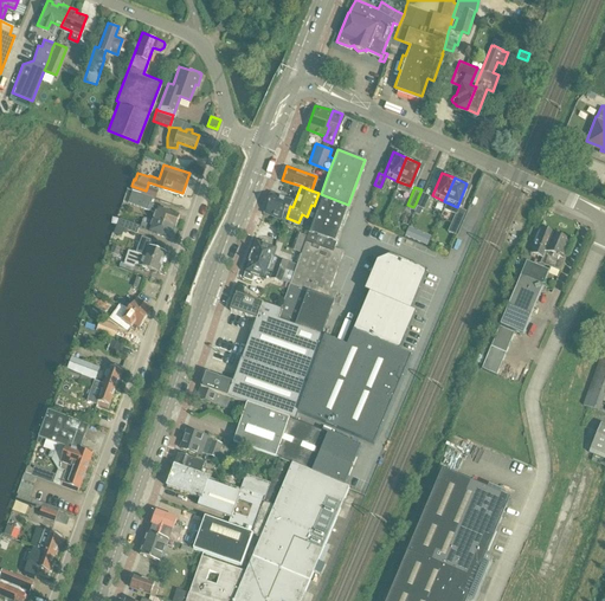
[(128,199),(156,209),(153,217),(175,225),(180,212),(150,201),(153,195),(133,188),(128,199)]
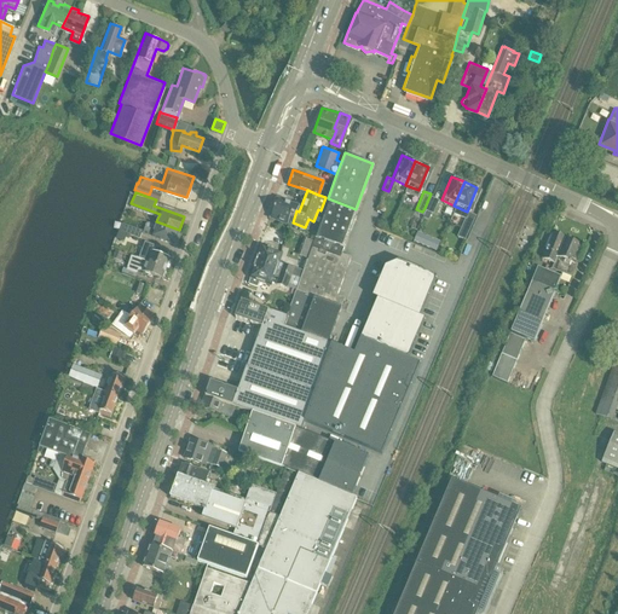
[(431,193),(425,208),(432,210),(438,197),(431,193)]
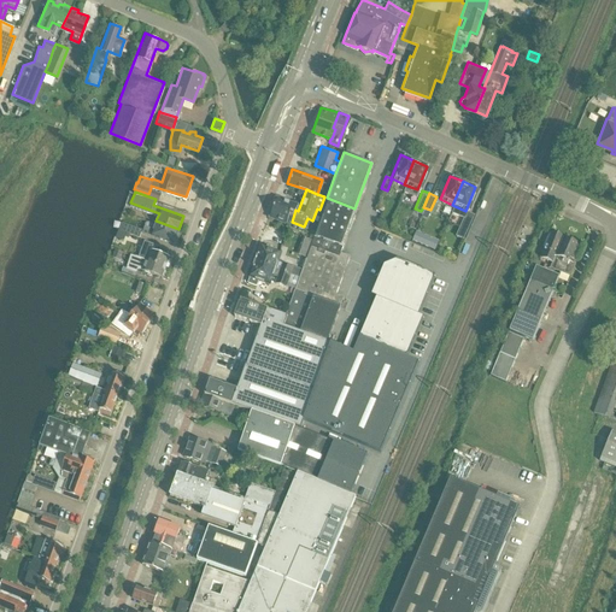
[(271,204),(268,213),(292,222),(295,210),(293,210),(295,205),(275,198),(273,205),(271,204)]
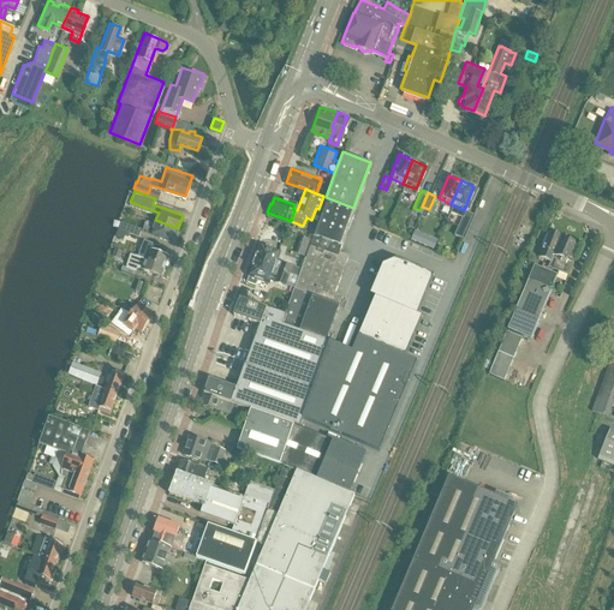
[(353,208),(326,197),(303,256),(322,263),(327,250),(337,253),(338,250),(353,208)]
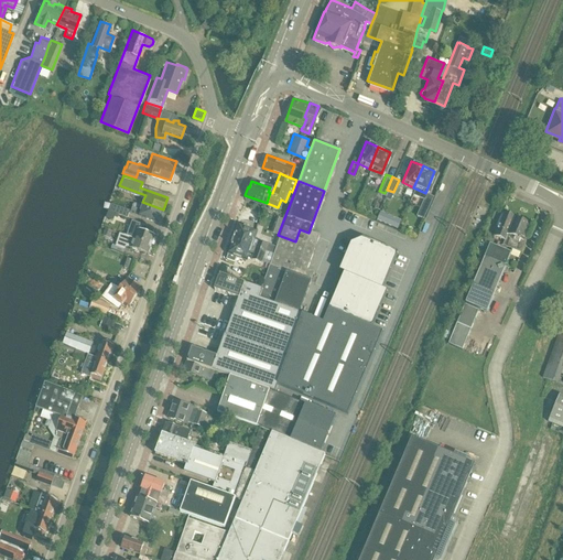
[(417,213),(422,216),(431,195),(425,193),(417,213)]
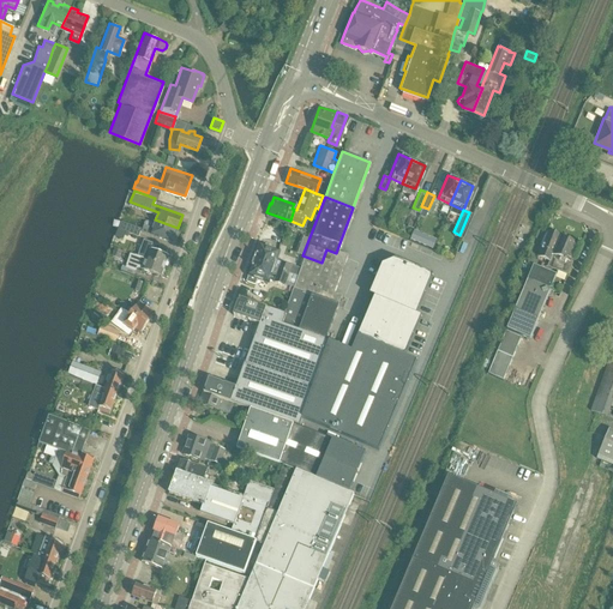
[(136,223),(121,218),(119,225),(133,231),(136,223)]
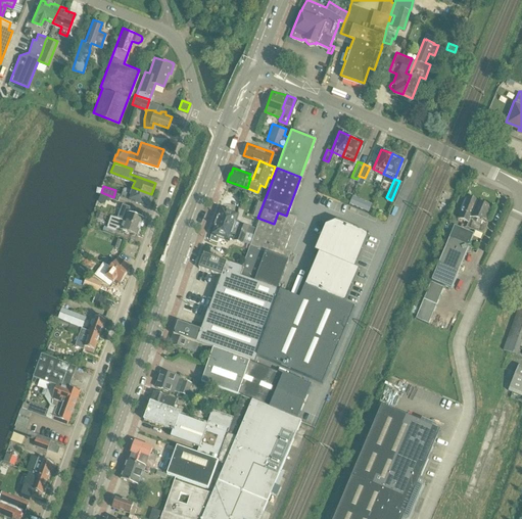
[(130,192),(124,190),(122,195),(147,204),(151,194),(132,187),(130,192)]
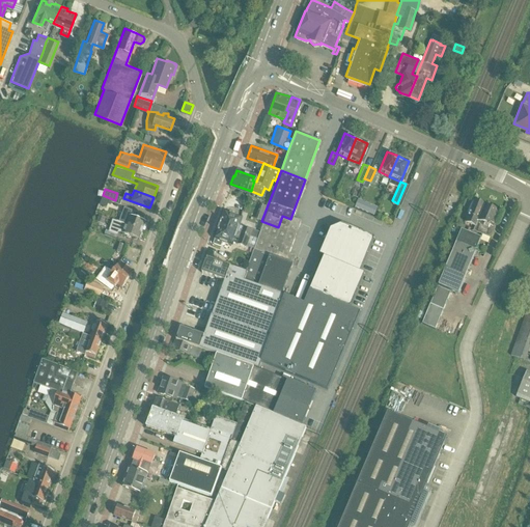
[(357,196),(354,204),(373,213),(378,204),(357,196)]
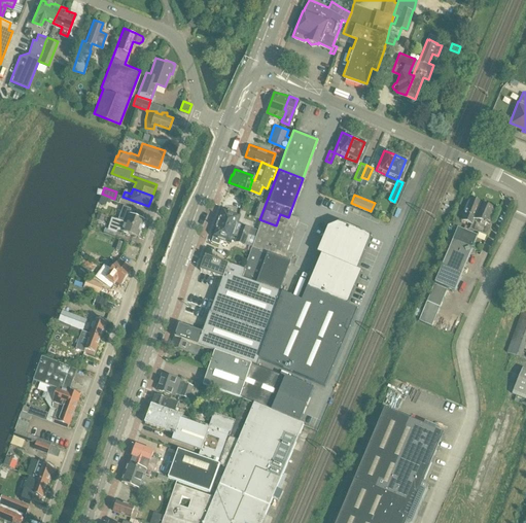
[(463,218),(470,221),(471,221),(480,201),(481,201),(481,200),(470,195),(460,219),(462,220),(463,218)]
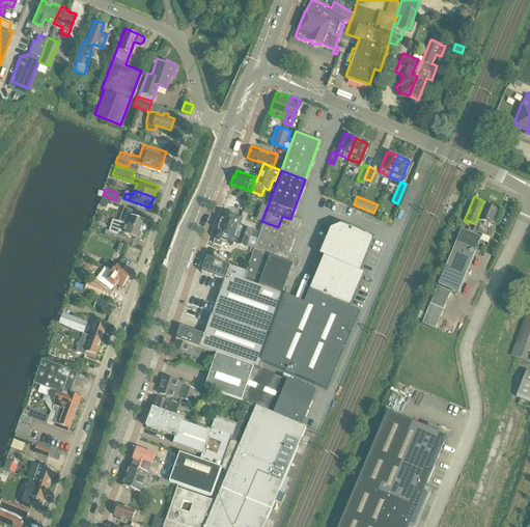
[(475,223),(474,223),(473,228),(490,236),(494,224),(492,223),(498,207),(491,204),(490,202),(487,201),(485,202),(484,202),(483,202),(475,223)]
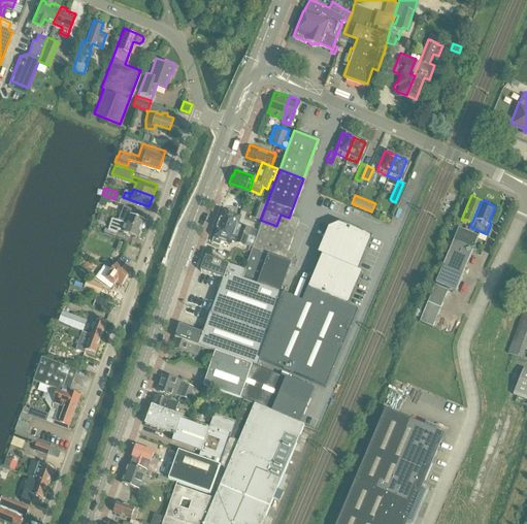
[(129,211),(127,216),(117,211),(114,217),(117,218),(141,226),(144,218),(142,217),(144,210),(132,206),(131,209),(133,209),(132,213),(129,211)]
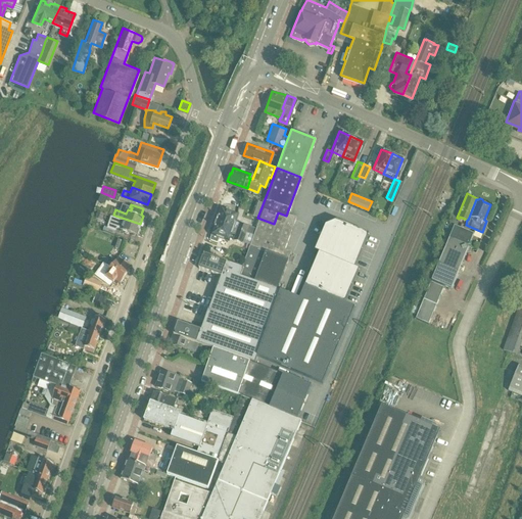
[(237,214),(220,207),(216,220),(232,226),(237,214)]
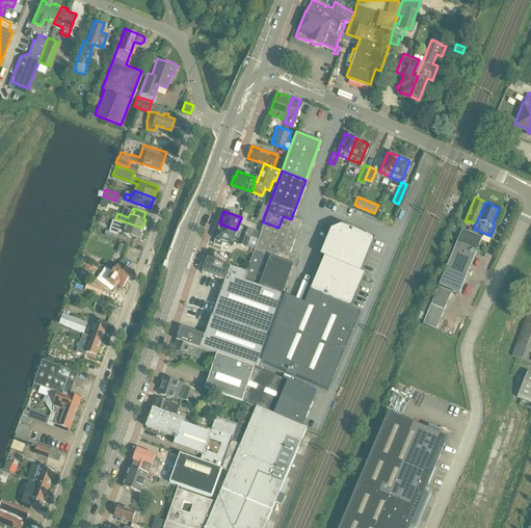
[(96,218),(103,220),(105,214),(98,212),(96,218)]
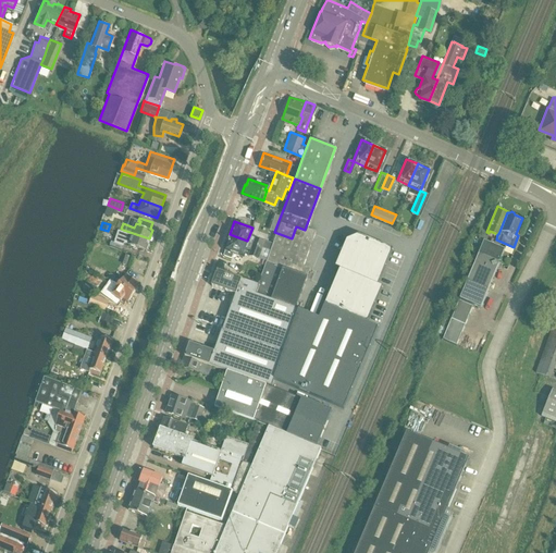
[(292,238),(274,232),(262,266),(304,282),(308,268),(300,266),(313,230),(306,226),(305,230),(296,226),(292,238)]
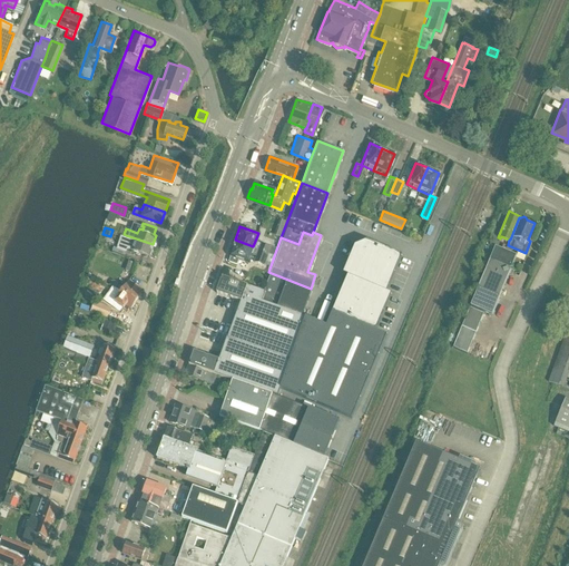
[(153,244),(126,235),(124,234),(120,233),(116,245),(125,249),(126,245),(150,254),(153,244)]
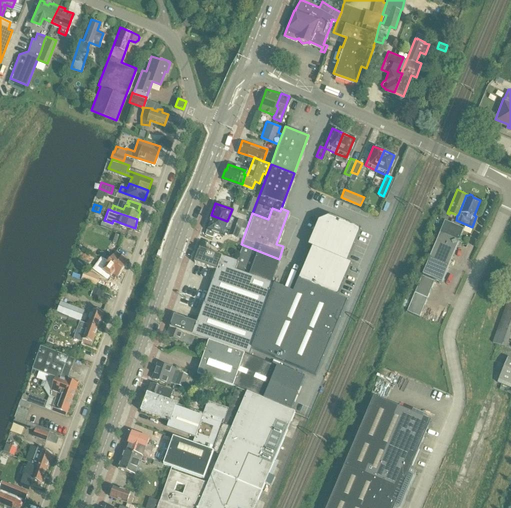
[(317,218),(307,243),(311,245),(311,244),(346,259),(360,226),(329,213),(317,218)]
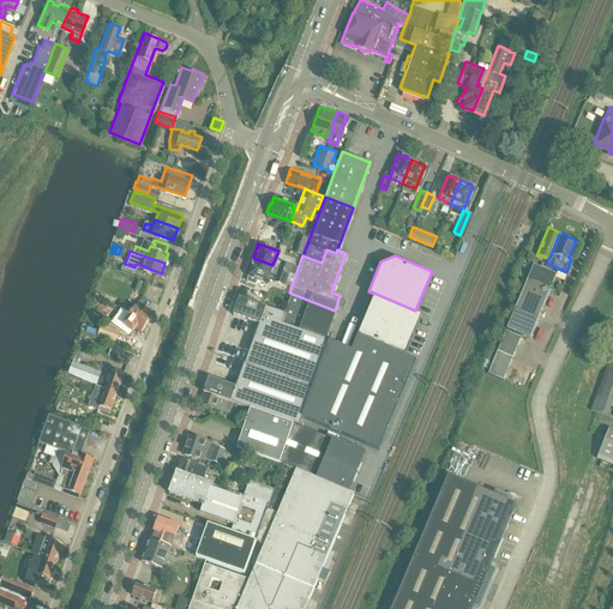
[(271,272),(276,273),(274,279),(282,283),(287,271),(277,267),(272,265),(253,258),(247,273),(248,273),(247,278),(254,282),(257,276),(268,281),(271,272)]
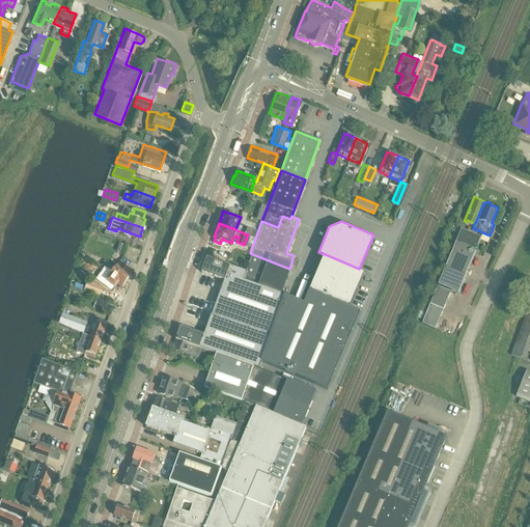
[(250,228),(242,225),(240,231),(248,234),(250,228)]
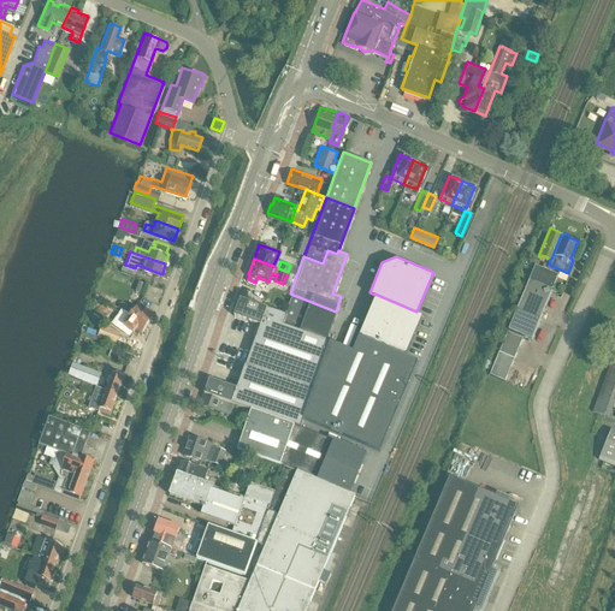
[(539,265),(533,262),(528,277),(534,279),(539,265)]
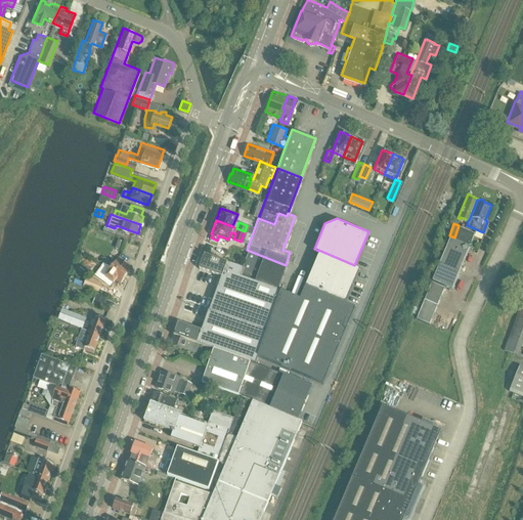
[(474,231),(459,225),(454,237),(469,244),(474,231)]
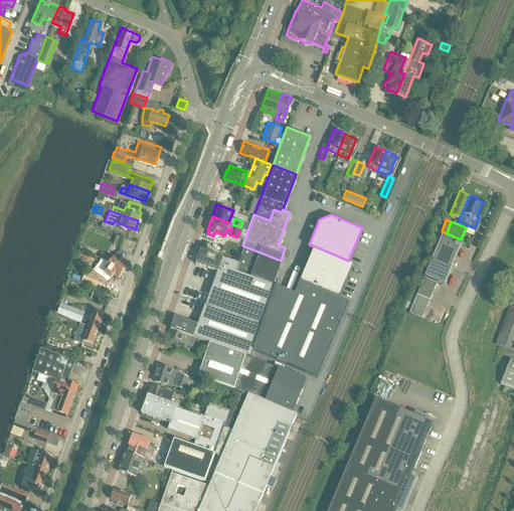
[(447,233),(442,231),(423,274),(444,282),(461,239),(447,233)]
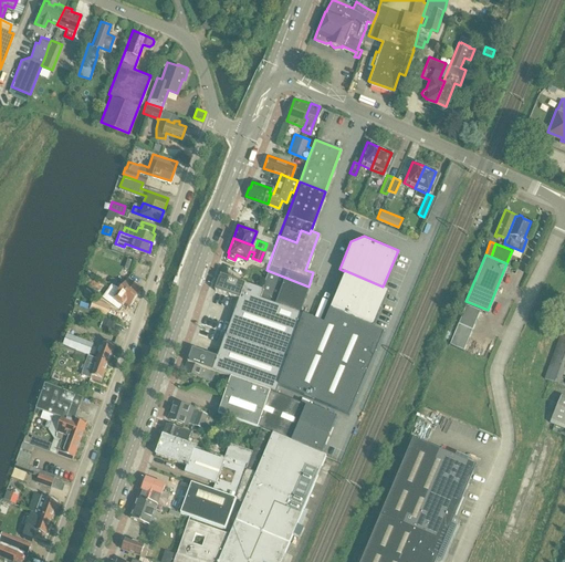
[(263,288),(260,298),(278,304),(299,313),(300,311),(309,287),(267,270),(261,287),(263,288)]
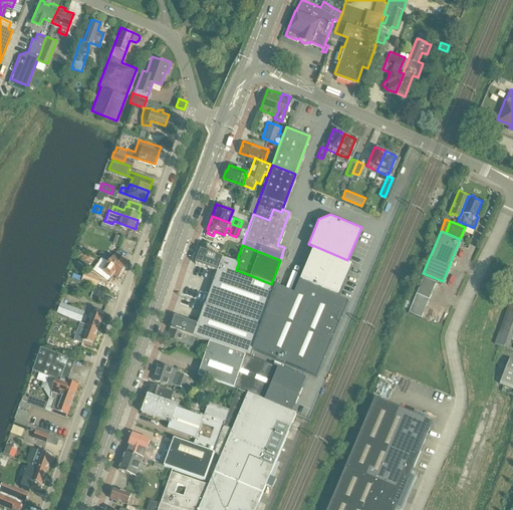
[(312,246),(298,279),(338,295),(352,262),(347,260),(312,245),(312,246)]
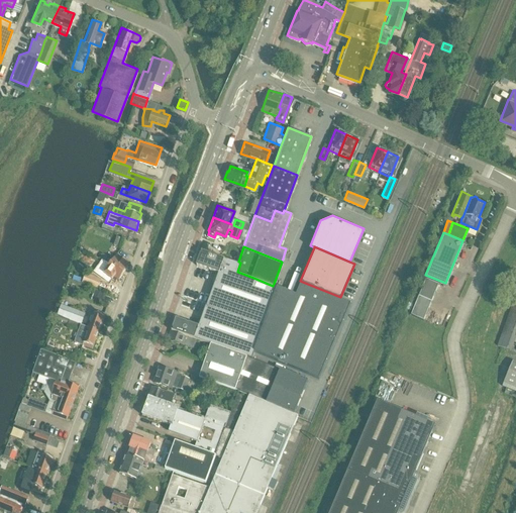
[(238,316),(262,325),(276,287),(273,286),(253,278),(237,272),(240,263),(238,262),(200,247),(195,262),(217,270),(204,303),(238,316)]
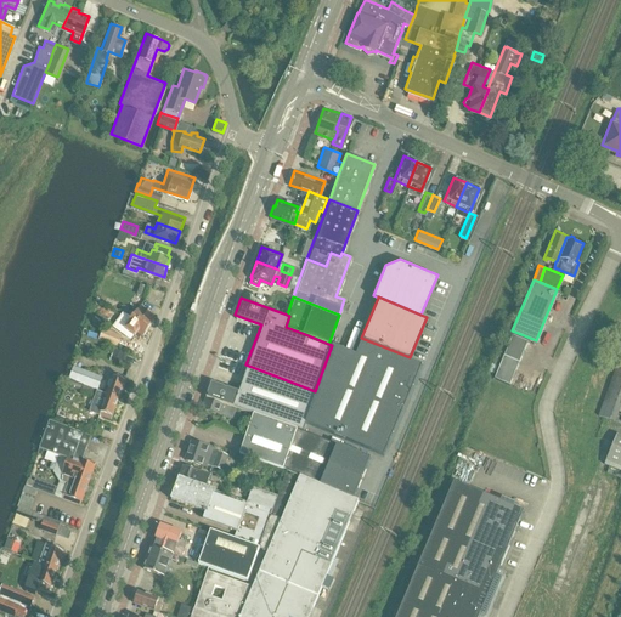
[(153,312),(141,304),(133,315),(148,327),(154,318),(151,316),(153,312)]
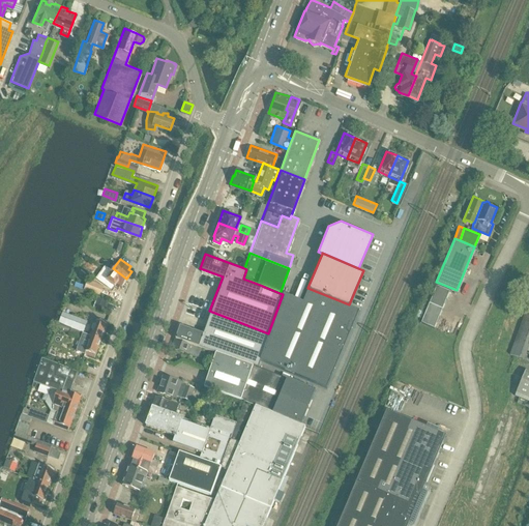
[(126,279),(113,268),(106,278),(117,286),(119,283),(121,285),(126,279)]
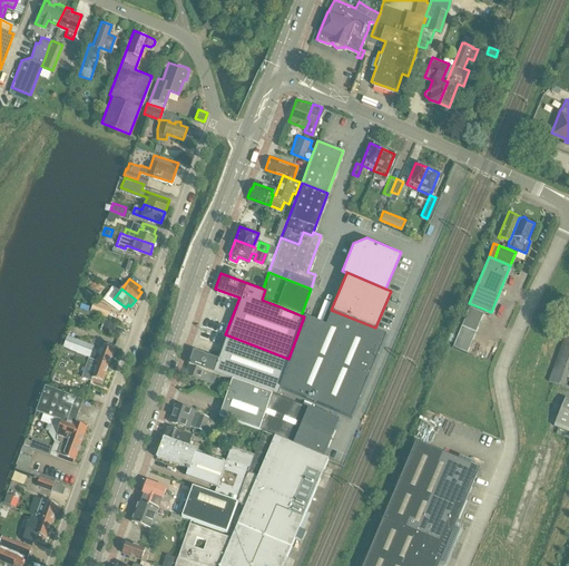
[(92,305),(76,299),(74,304),(105,316),(106,315),(107,315),(111,305),(95,299),(92,305)]
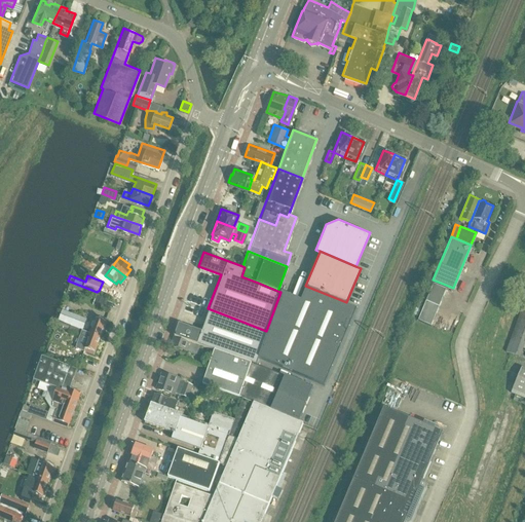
[(419,298),(424,300),(417,318),(429,323),(438,304),(445,287),(427,280),(419,298)]
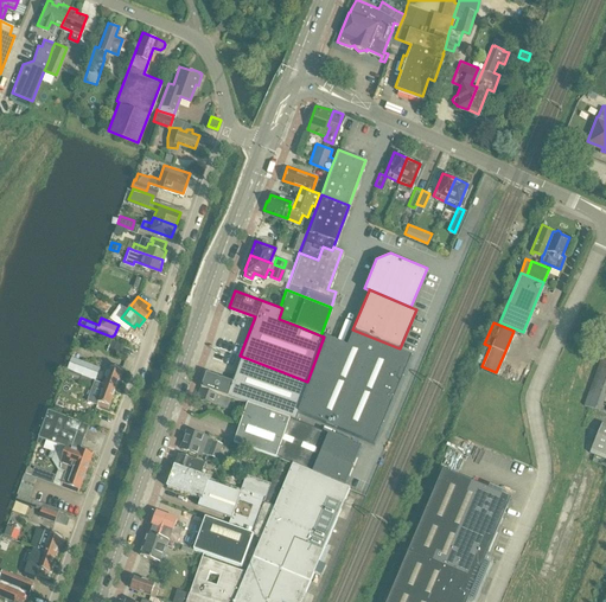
[(307,382),(297,410),(374,442),(412,353),(400,348),(352,330),(346,343),(321,333),(320,335),(324,337),(307,382)]
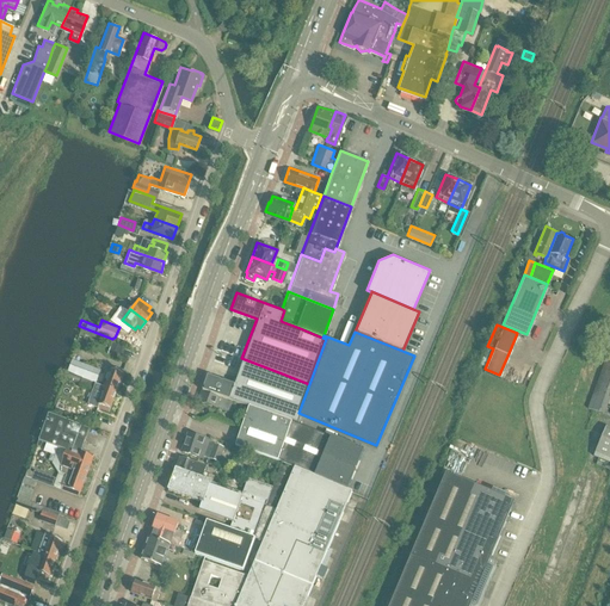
[(586,406),(598,409),(609,413),(609,344),(586,406)]
